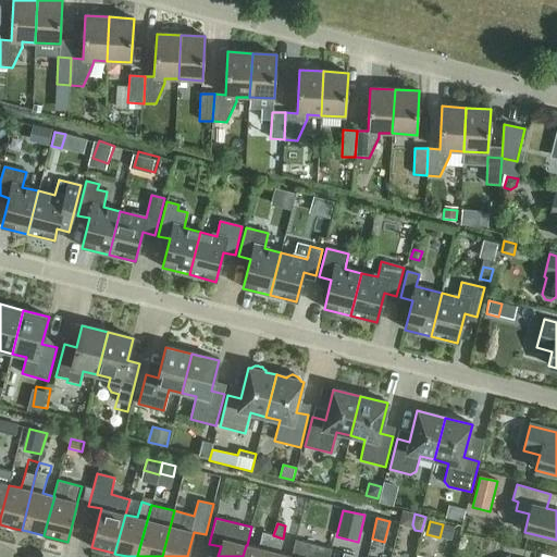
[(267,556),(273,535),(262,533),(259,548),(247,545),(246,545),(243,556),(267,556)]
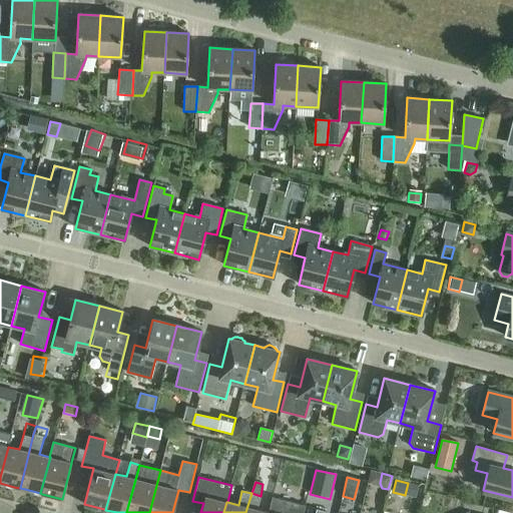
[(269,512),(258,510),(261,496),(251,493),(245,512),(269,512)]
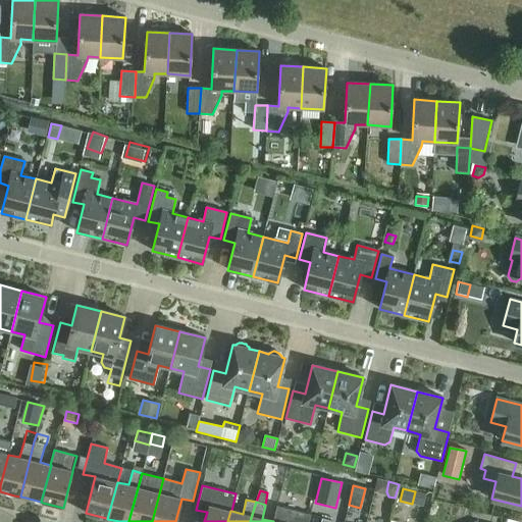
[(273,521),(308,521),(311,515),(277,506),(273,521)]
